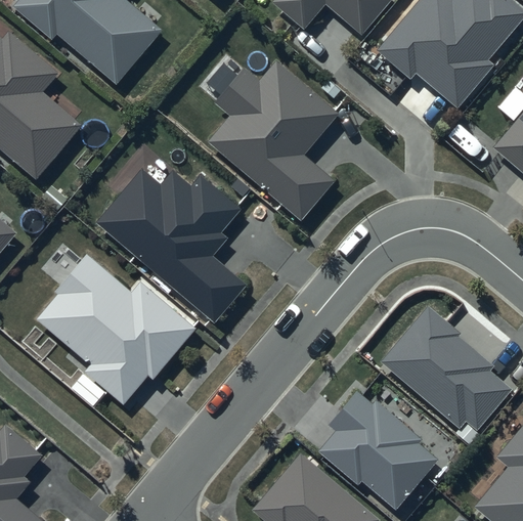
[(57,33),(117,83),(163,30),(127,0),(18,0),(13,6),(52,39),(57,33)]
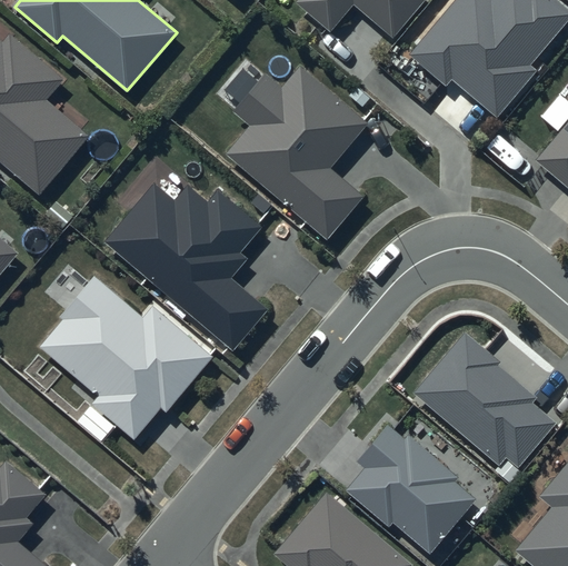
[(354,3),(391,36),(422,0),(299,0),(297,3),(329,31),(354,3)]
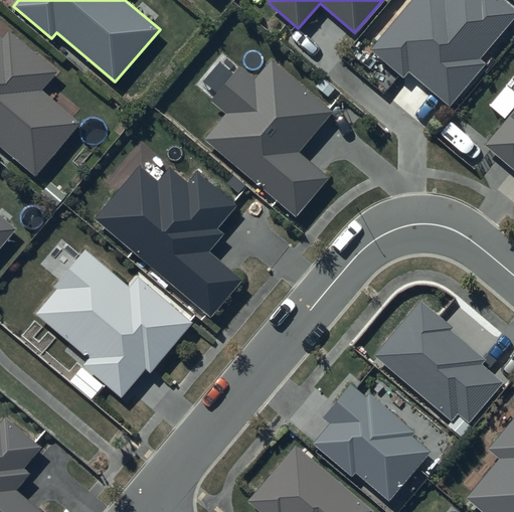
[(411,0),(367,52),(401,81),(407,74),(449,109),(484,66),(479,63),(513,20),(513,11),(499,0),(411,0)]
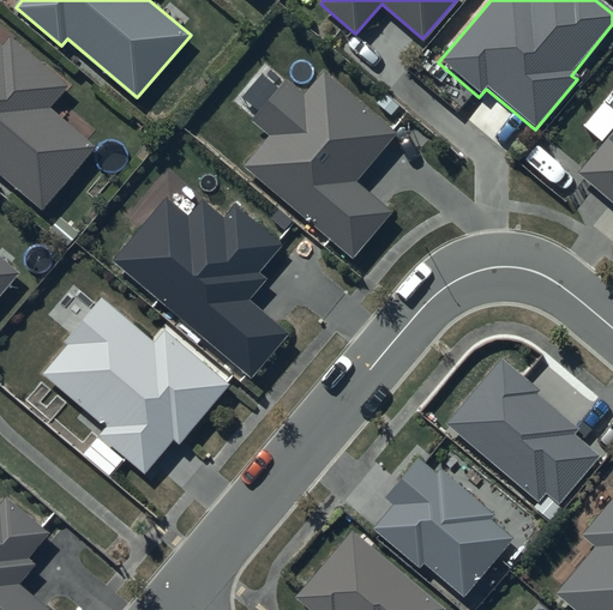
[(0,173),(41,207),(95,148),(48,108),(66,88),(8,40),(2,47),(0,44),(0,173)]
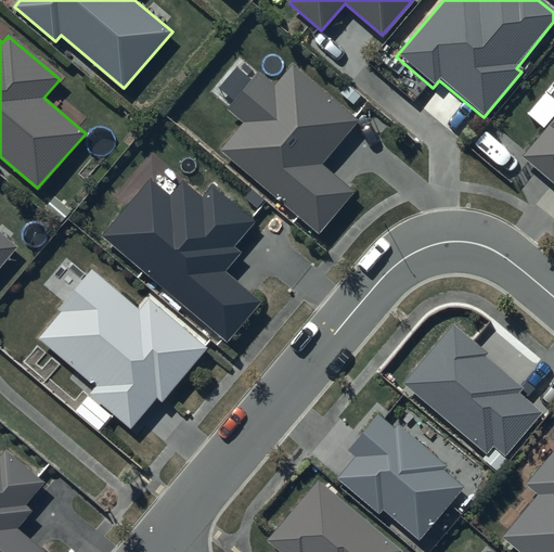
[(219,151),(318,233),(352,193),(318,164),(356,119),(292,65),(273,87),(257,74),(227,110),(243,123),(219,151)]
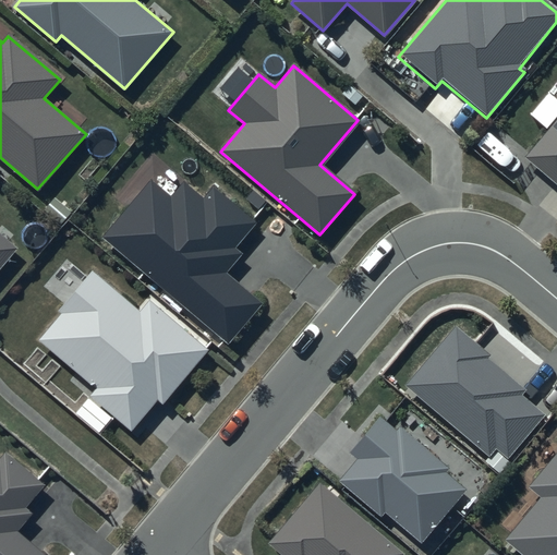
[(556,120),(527,157),(556,183),(556,120)]
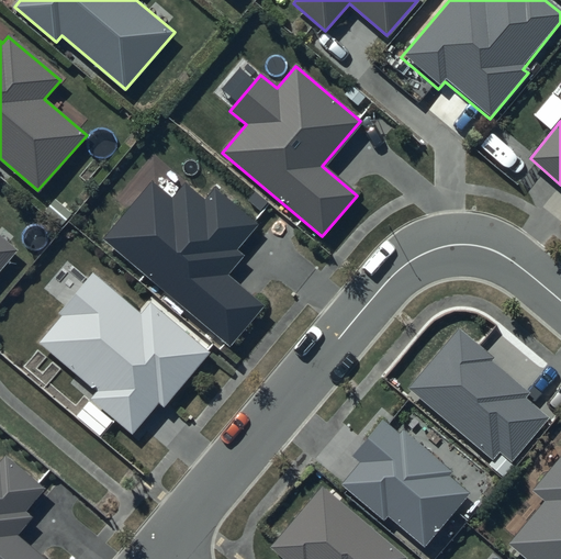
[(171,200),(150,182),(101,242),(228,348),(260,309),(225,280),(243,258),(236,253),(257,227),(214,192),(204,203),(183,186),(171,200)]
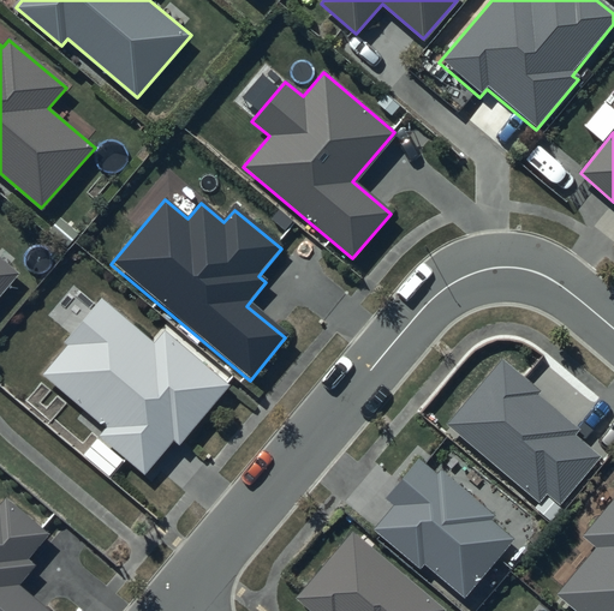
[(0,297),(18,275),(0,261),(0,297)]
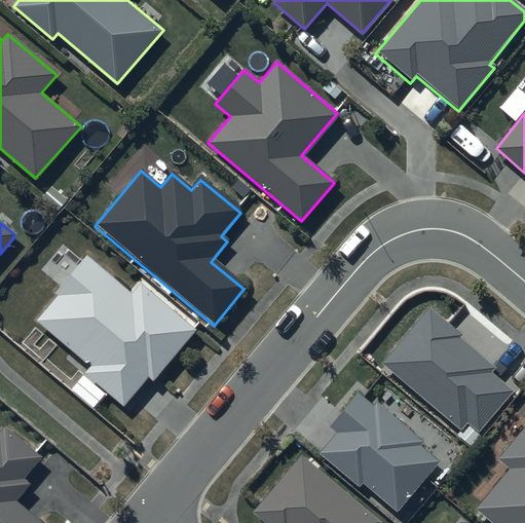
[(83,373),(123,406),(147,378),(153,382),(199,325),(142,277),(130,291),(84,254),(52,294),(55,295),(34,322),(89,366),(83,373)]
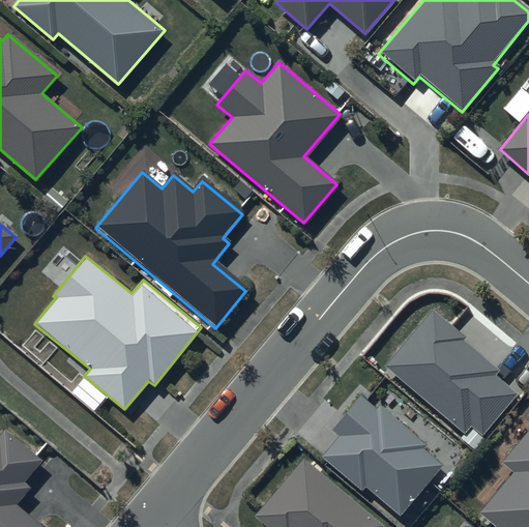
[(465,340),(432,311),(383,368),(464,437),(470,430),(481,439),(517,397),(494,377),(498,372),(462,342),(465,340)]
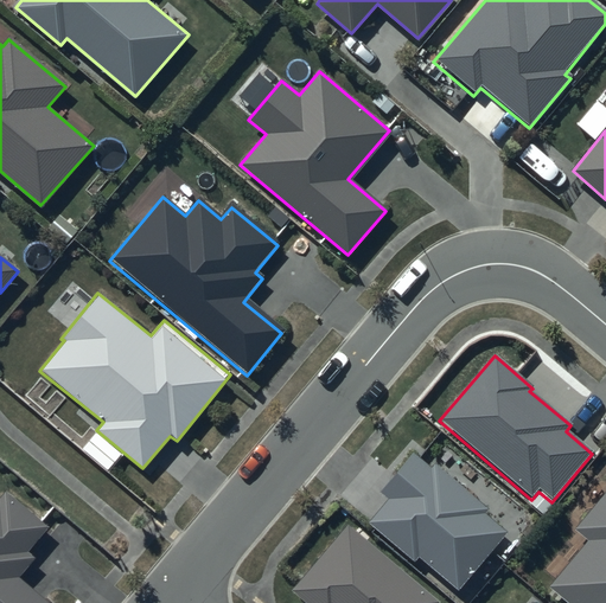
[(419,556),(457,589),(505,533),(484,515),(489,510),(433,462),(429,468),(412,453),(380,491),(389,499),(368,524),(414,563),(419,556)]
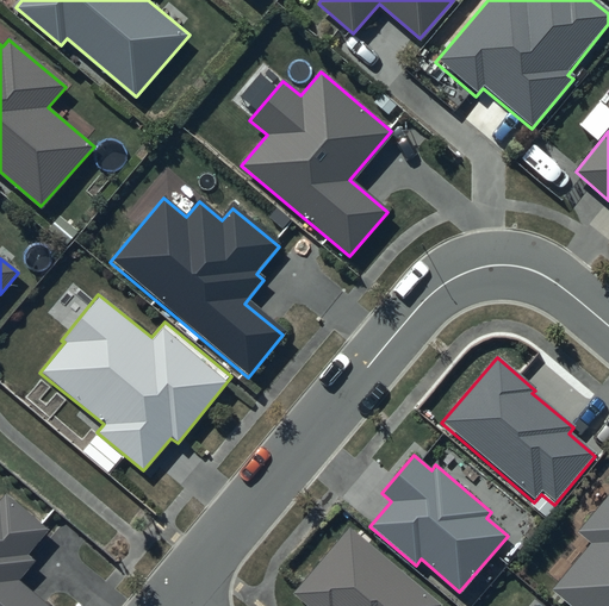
[(48,605),(18,580),(33,561),(26,555),(48,529),(6,493),(0,499),(0,605),(48,605)]
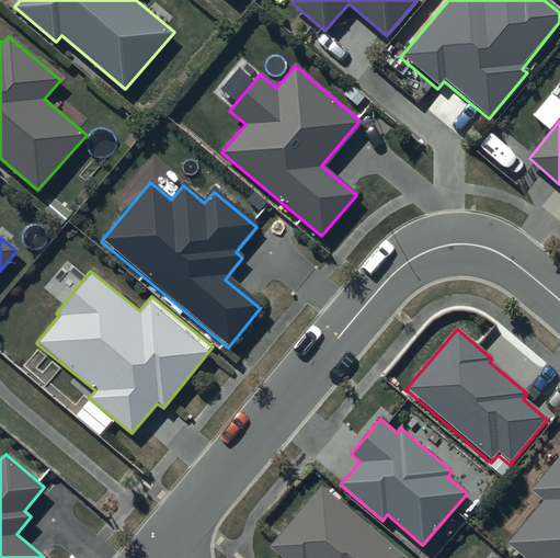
[(507,545),(523,557),(559,557),(559,456),(532,490),(544,500),(507,545)]
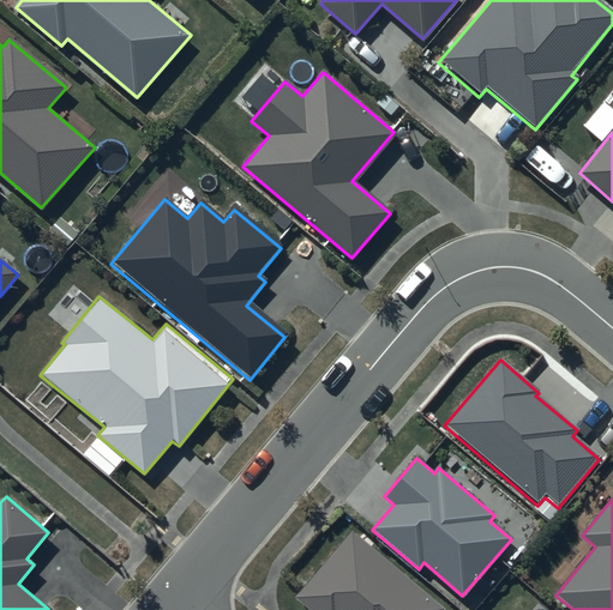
[(445,609),(350,530),(294,598),(308,609),(445,609)]
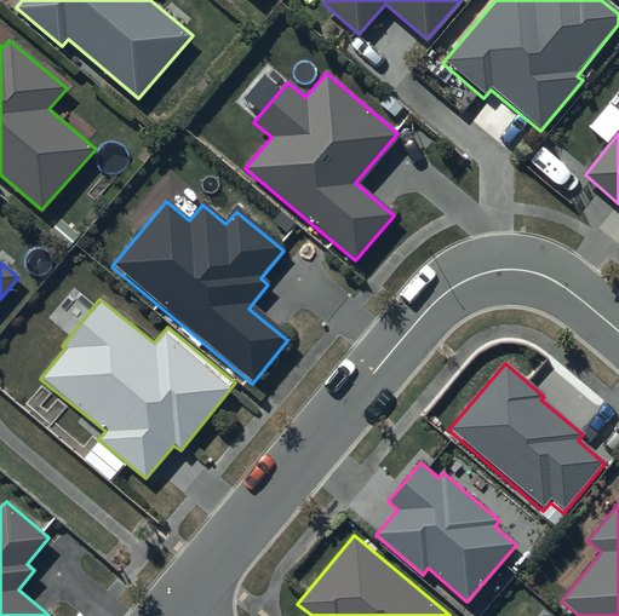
All buildings are outlined.
